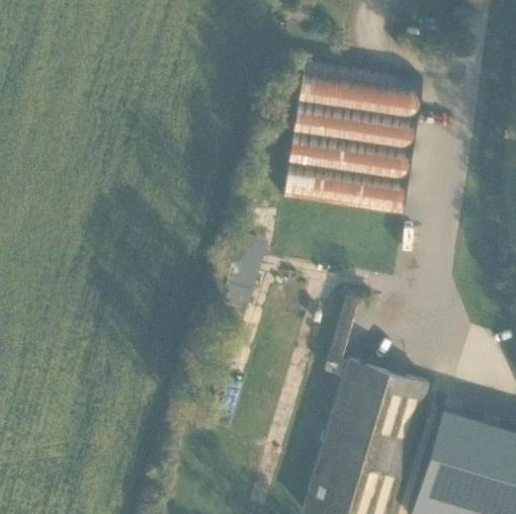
[(401,215),(423,82),(305,63),(283,195),(401,215)]
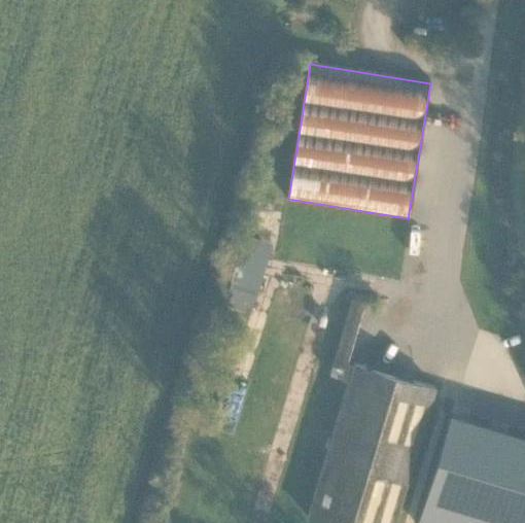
[(418,200),(434,202),(438,177),(421,175),(418,200)]
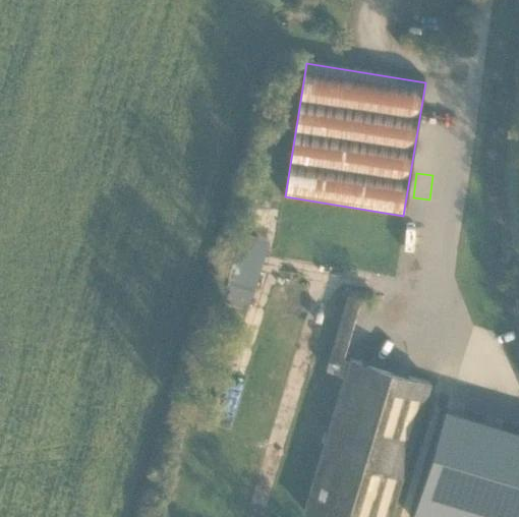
[(389,516),(429,384),(349,359),(303,512),(318,516),(389,516)]
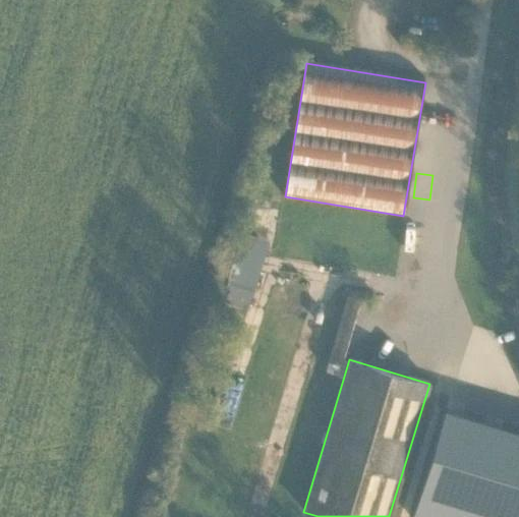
[(518,516),(518,433),(500,426),(500,428),(482,423),(482,421),(461,415),(461,416),(445,412),(444,411),(445,410),(443,409),(410,516),(518,516)]
